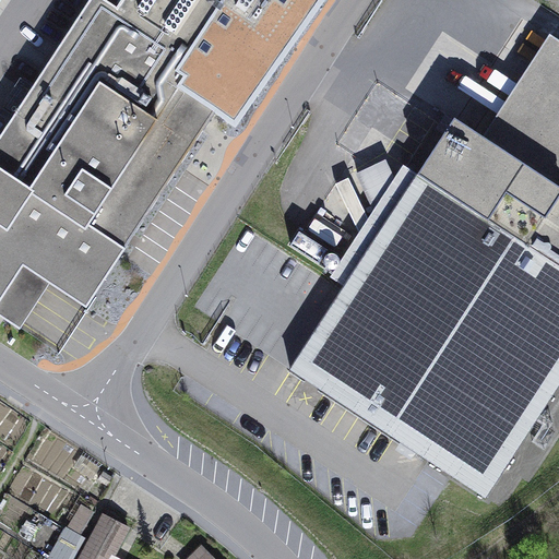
[(49,285),(86,309),(132,240),(206,128),(233,87),(232,96),(246,98),(247,90),(253,91),(258,58),(272,44),(276,21),(260,19),(263,0),(122,0),(116,11),(98,0),(92,0),(0,139),(0,317),(8,322),(37,276),(49,285)]
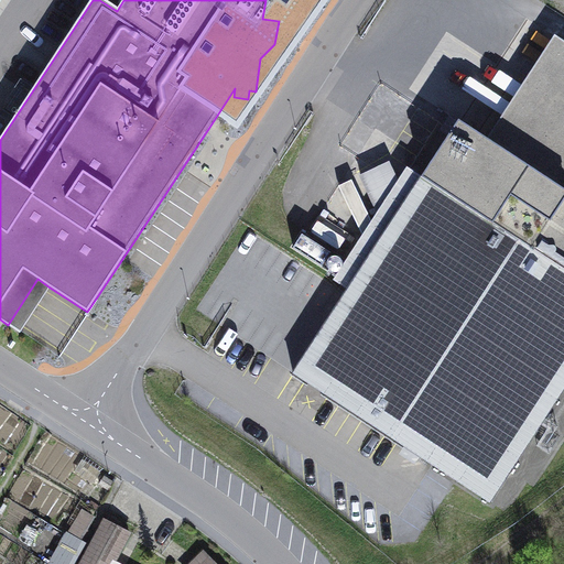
[(99,0),(117,11),(123,0),(99,0)]
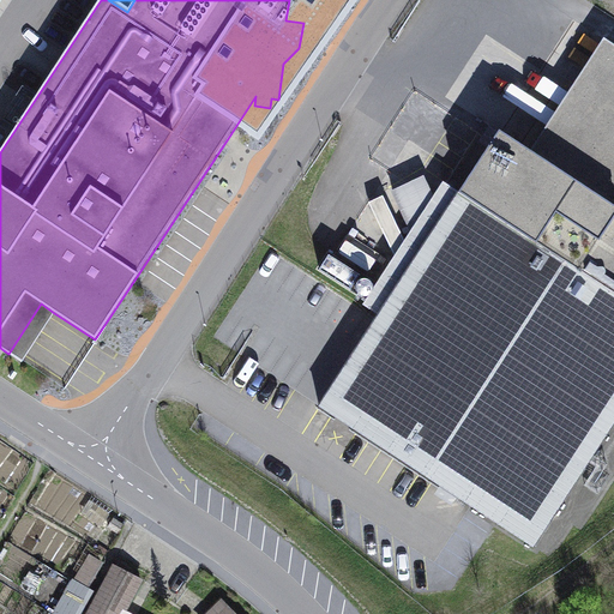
[(0,116),(0,149),(13,125),(0,116)]
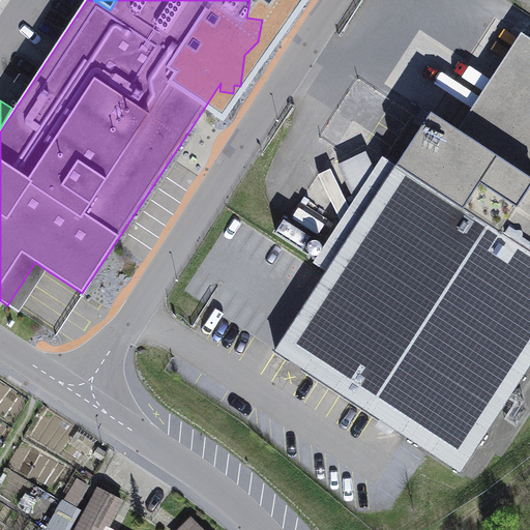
[(420,162),(411,176),(529,253),(529,176),(444,123),(420,162)]
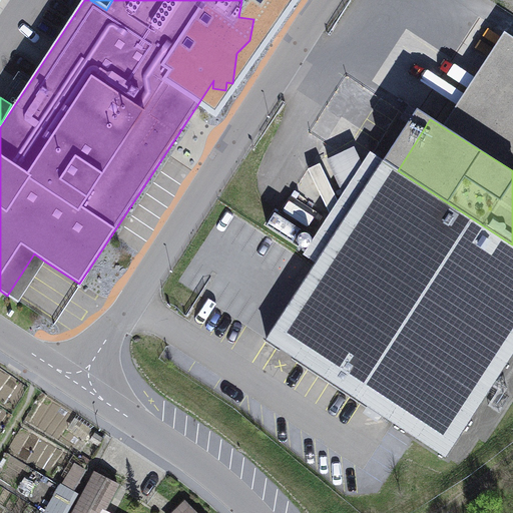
[(384,161),(398,170),(407,156),(379,138),(362,165),(370,182),(384,161)]
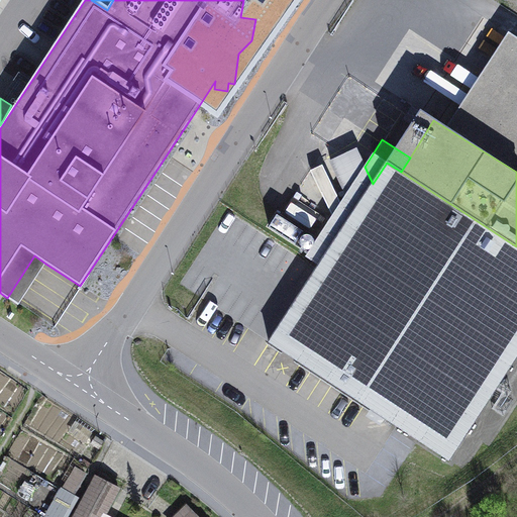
[(269,343),(449,461),(516,356),(516,246),(401,172),(387,163),(373,184),(365,167),(357,151),(331,165),(345,195),(353,212),(350,218),(332,226),(337,237),(319,266),(269,343)]
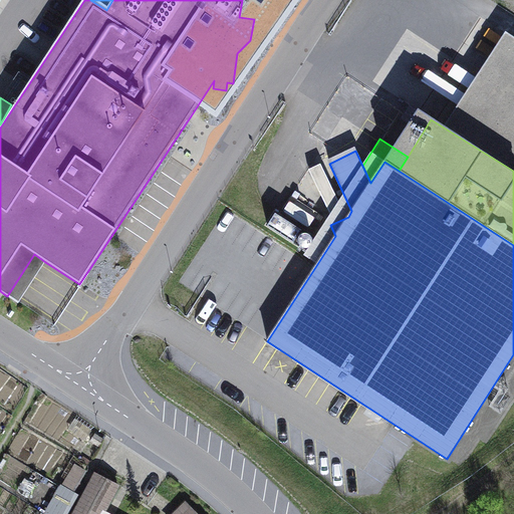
[(317,264),(335,236),(330,225),(348,217),(351,211),(343,194),(304,255),(317,264)]
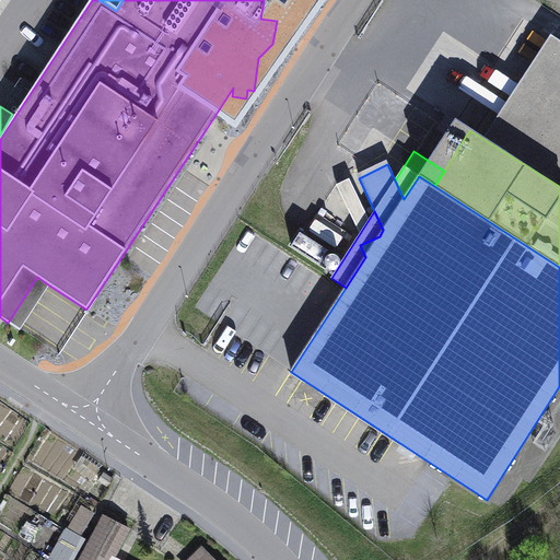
[(20,330),(49,286),(37,277),(8,323),(20,330)]
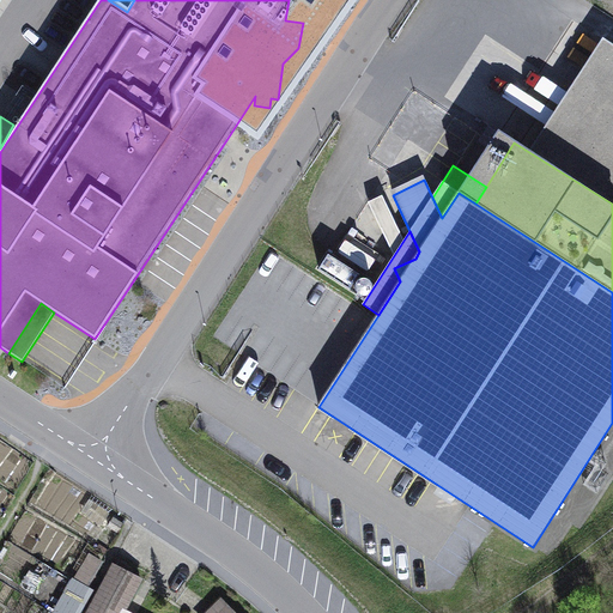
[(68,612),(85,612),(115,557),(95,547),(62,610),(68,612)]
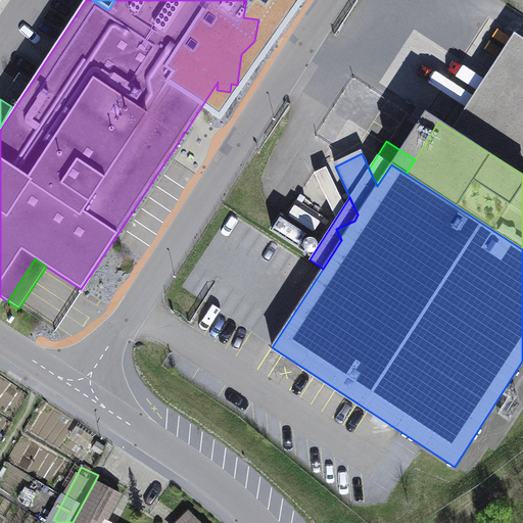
[(75,522),(104,522),(120,496),(97,483),(75,522)]
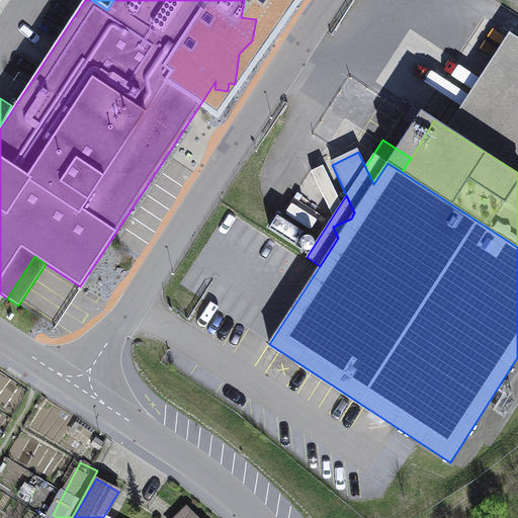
[(176,517),(196,517),(187,508),(176,517)]
